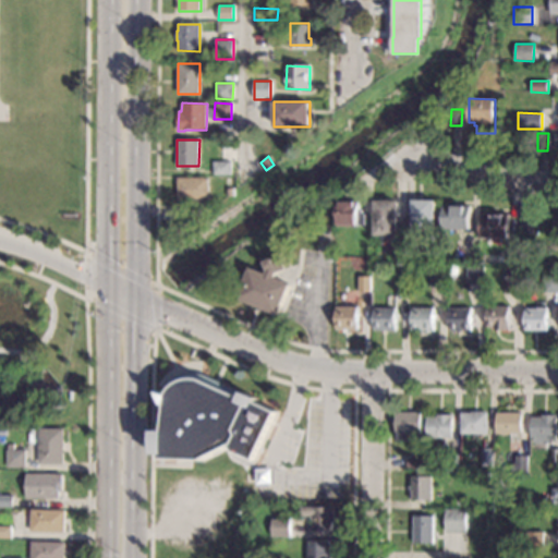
[(230,174),(213,174),(214,161),(230,161),(230,174)]
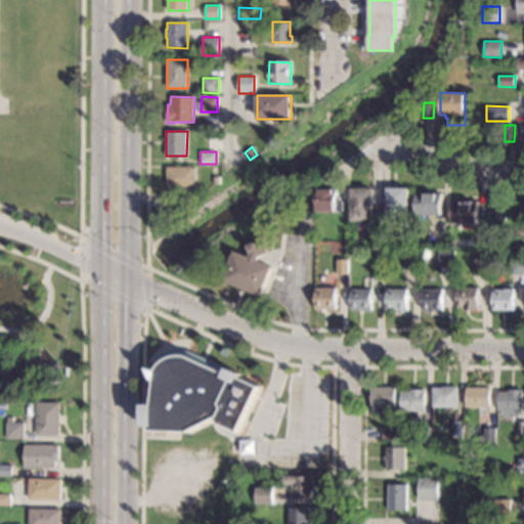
[(194,187),(166,187),(166,167),(195,167),(194,187)]
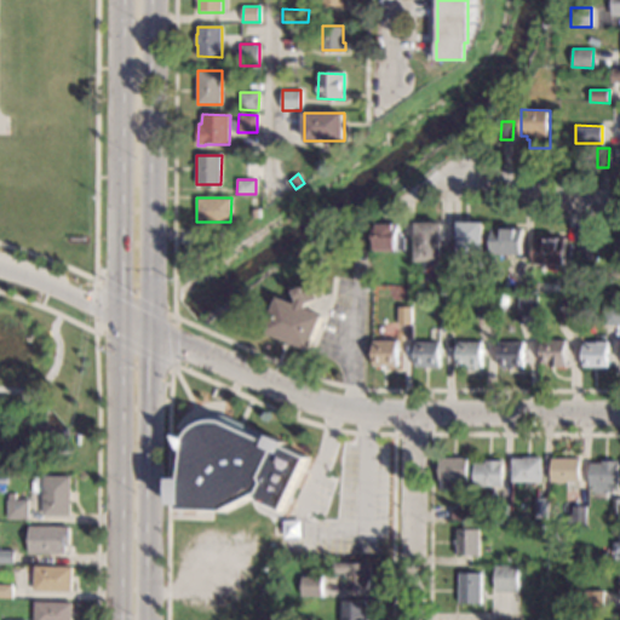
[(483,262),(459,260),(459,222),(483,222),(483,262)]
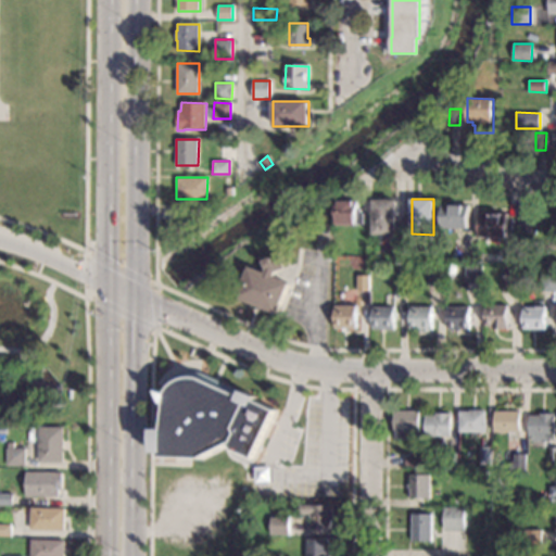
[(356,210),(361,210),(361,213),(364,213),(364,224),(356,224),(356,225),(336,225),(336,200),(356,200),(356,210)]
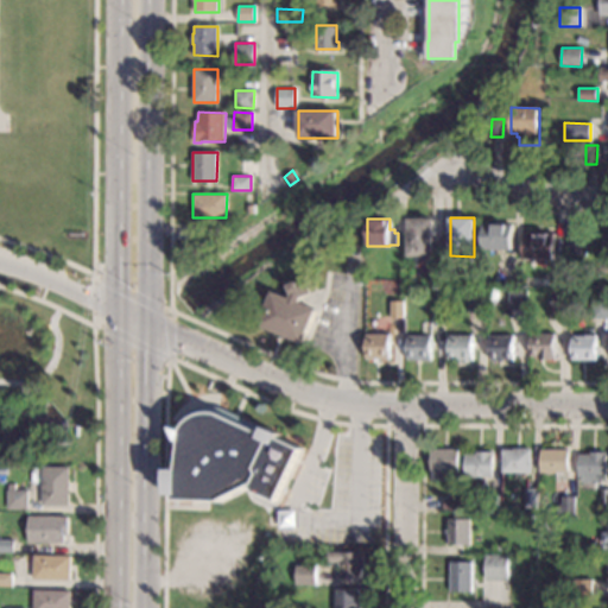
[(431,257),(407,257),(407,219),(432,219),(431,257)]
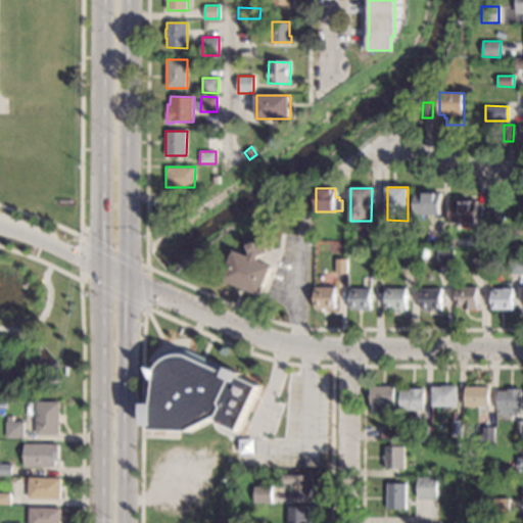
[(440,215),(415,215),(415,192),(440,193),(440,215)]
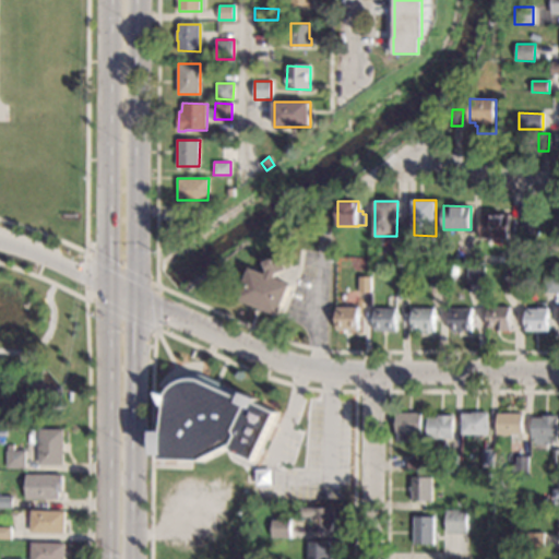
[(509,239),(482,239),(483,214),(510,214),(509,239)]
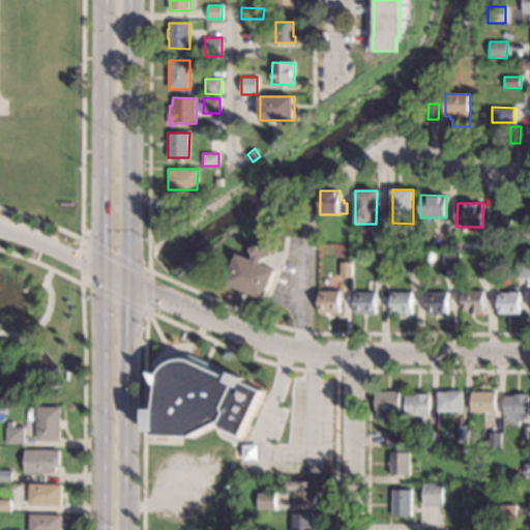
[(510,223),(496,223),(496,205),(510,205),(510,223)]
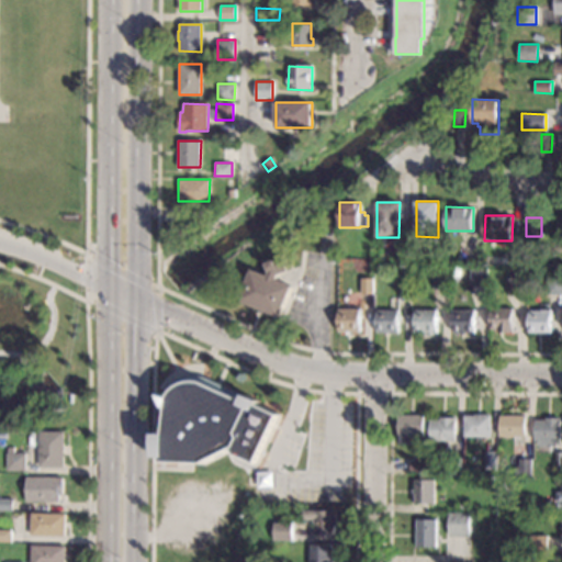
[(419,255),(418,263),(411,263),(412,255),(419,255)]
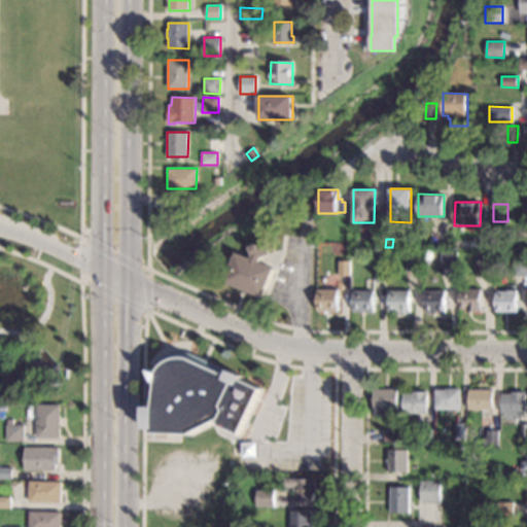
[(457,268),(441,268),(441,250),(457,250),(457,268)]
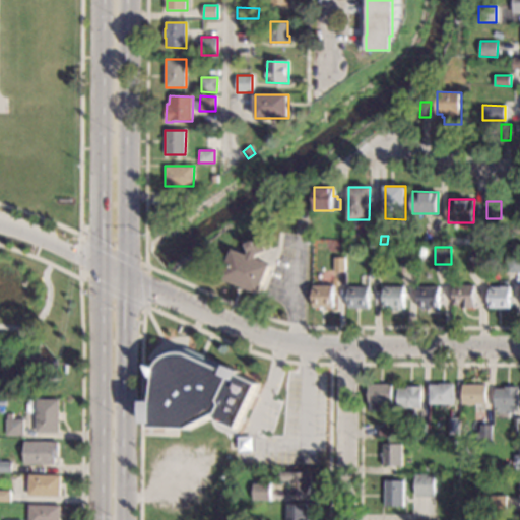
[(270,264),(258,294),(220,277),(233,249),(270,264)]
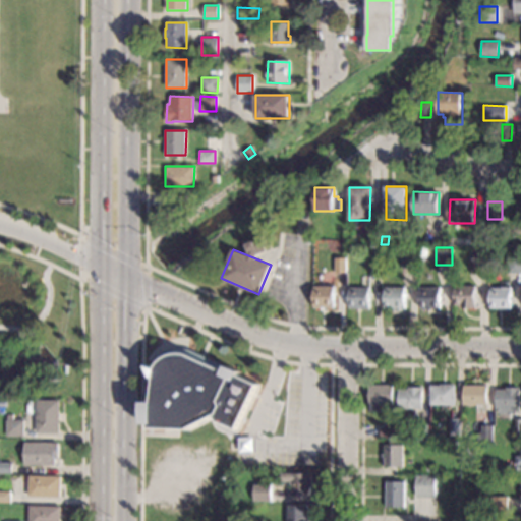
[(416,267),(402,267),(402,252),(416,252),(416,267)]
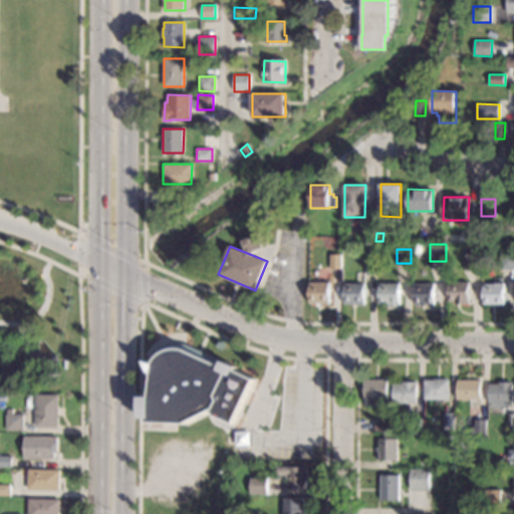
[(340,253),(340,269),(330,269),(330,253),(340,253)]
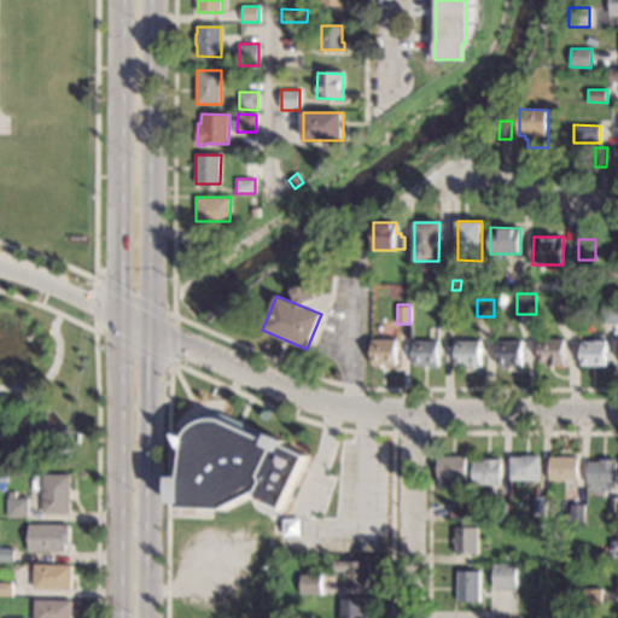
[(617,324),(602,324),(602,305),(617,305),(617,324)]
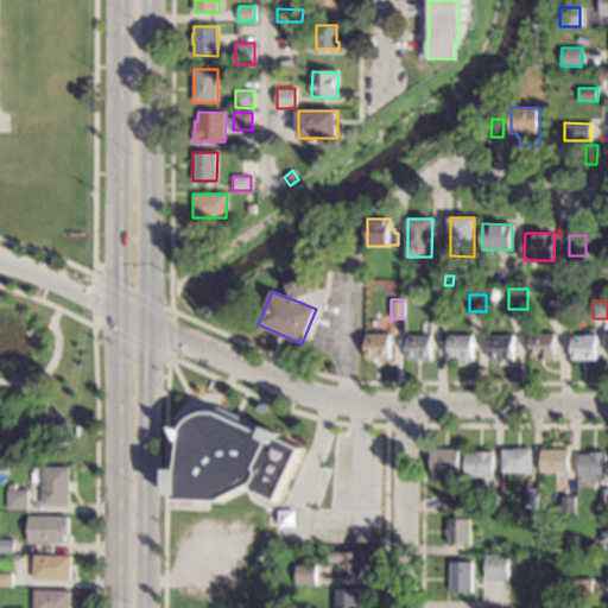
[(445,323),(432,323),(432,305),(445,305),(445,323)]
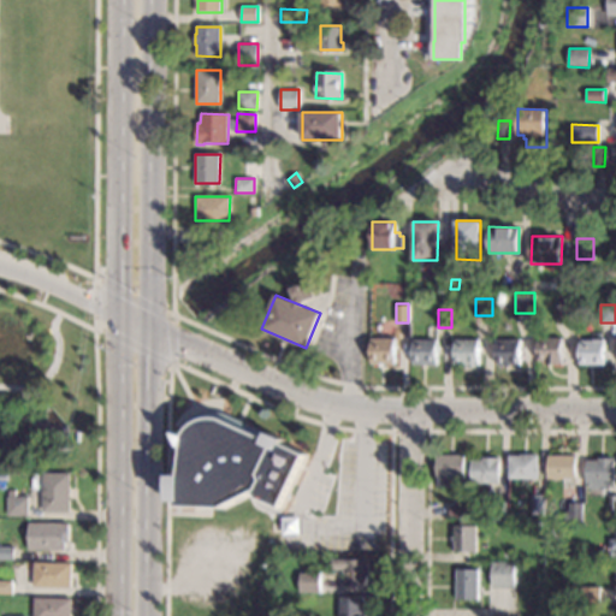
[(395,363),(371,363),(371,338),(395,338),(395,363)]
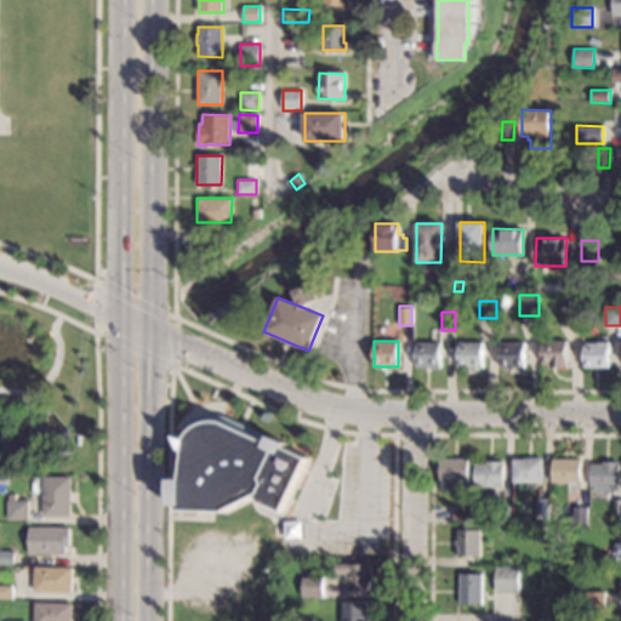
[(567,341),(567,368),(551,368),(551,364),(542,364),(542,341),(567,341)]
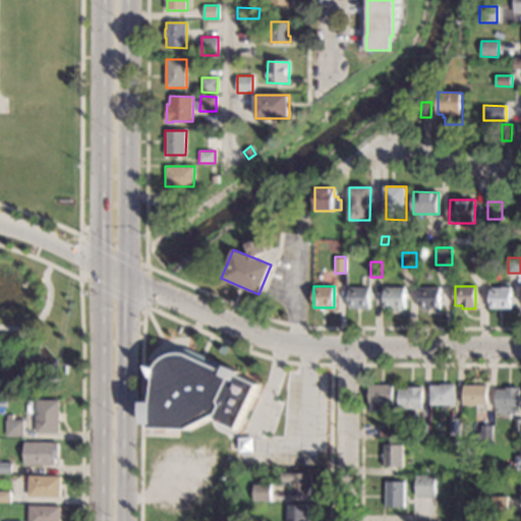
[(369,307),(348,306),(348,287),(369,287),(369,307)]
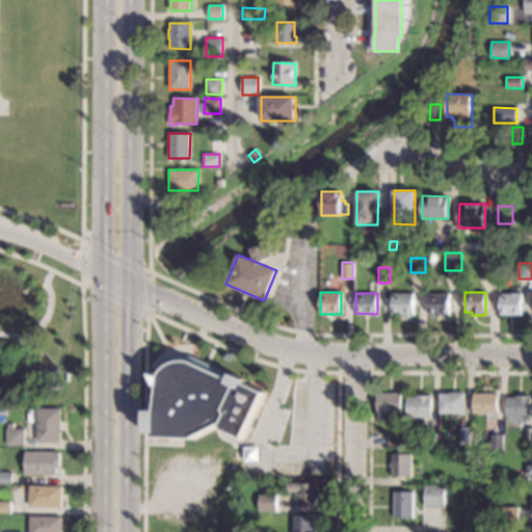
[(413,315),(411,315),(410,317),(399,317),(399,314),(392,314),(393,293),(414,293),(413,315)]
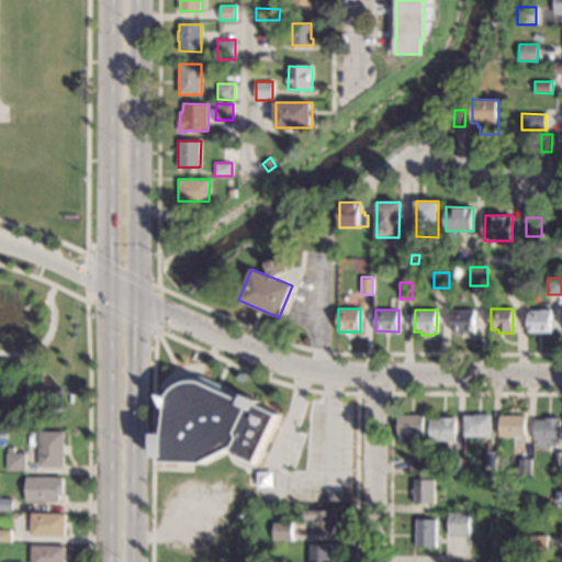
[(474,333),(465,333),(465,335),(461,335),(461,332),(452,332),(453,310),(475,311),(474,333)]
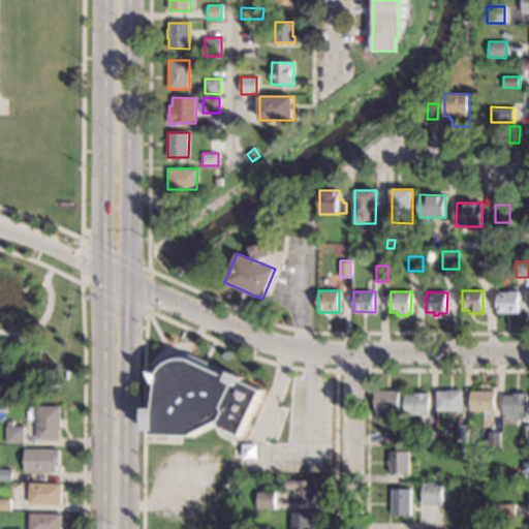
[(519,313),(498,313),(498,291),(520,291),(519,313)]
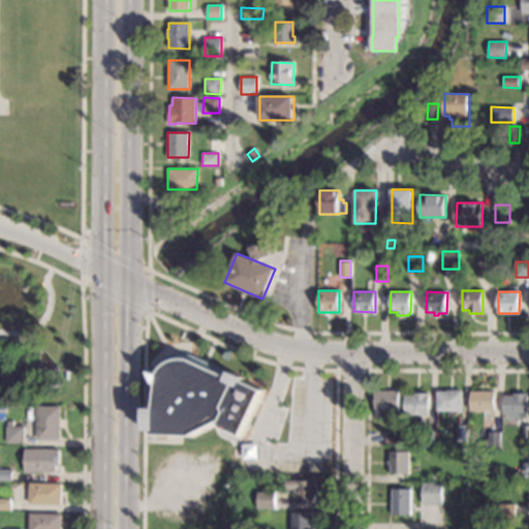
[(194,354),(232,373),(237,371),(246,376),(246,380),(265,390),(243,435),(219,423),(196,435),(156,436),(153,434),(153,430),(148,430),(149,408),(159,408),(160,382),(152,374),(167,359),(178,354),(194,354)]
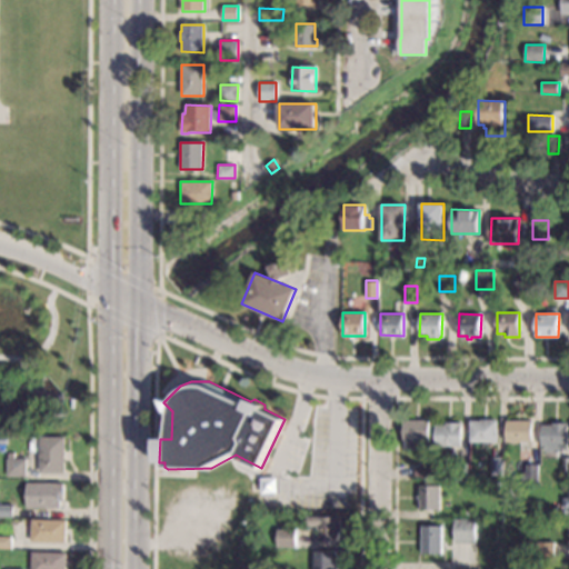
[(532,445),(521,445),(521,442),(507,442),(507,420),(516,420),(516,419),(532,419),(532,445)]
